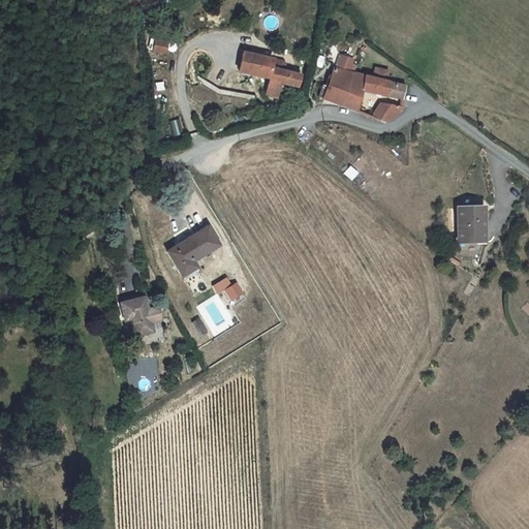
[(167,43),(154,40),(152,51),(165,54),(167,43)]
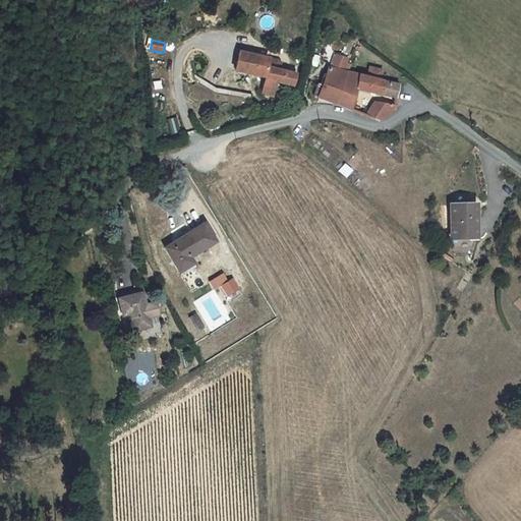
[(239,53),(235,70),(265,76),(262,94),(273,97),(275,81),(293,85),(296,74),(267,67),(268,59),(239,53)]
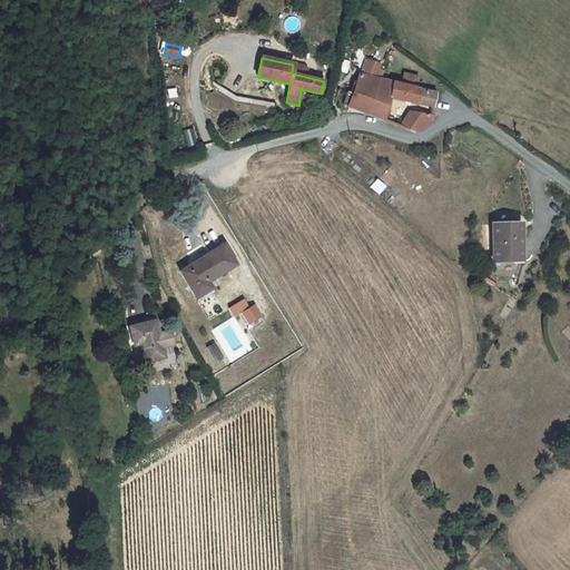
[(380,79),(360,74),(349,107),(367,114),(369,115),(381,79),(380,79)]
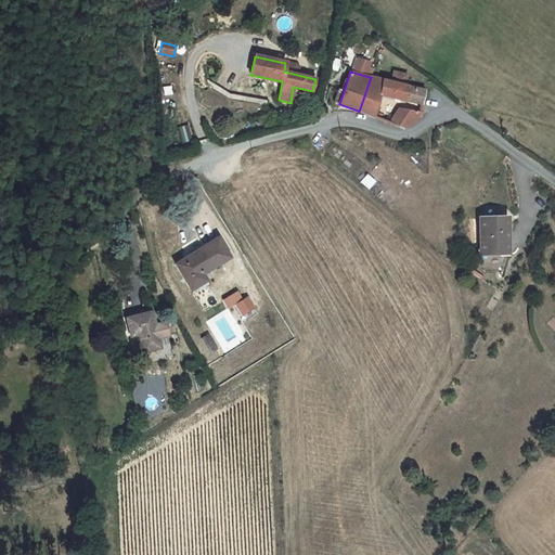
[(390,82),(371,77),(359,112),(375,118),(381,95),(422,104),(424,91),(403,86),(407,75),(392,72),(390,82)]
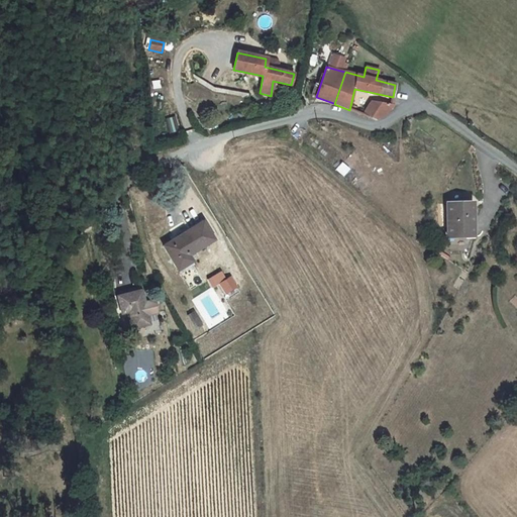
[(372,103),(364,116),(377,121),(387,114),(382,111),(382,105),(372,103)]
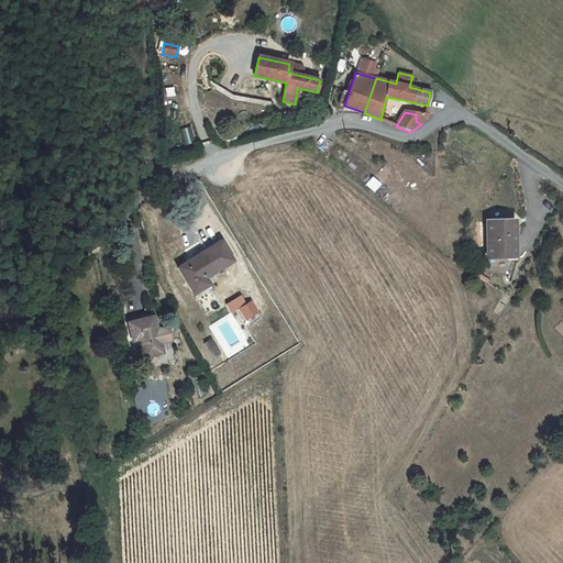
[(427,117),(416,114),(416,121),(421,124),(422,124),(427,117)]
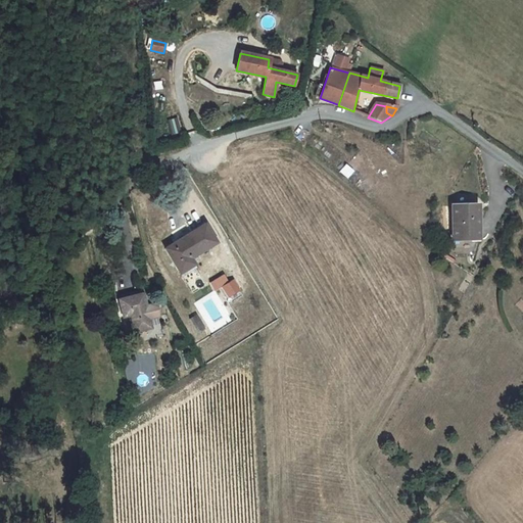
[(477,204),(450,205),(453,240),(479,240),(477,204)]
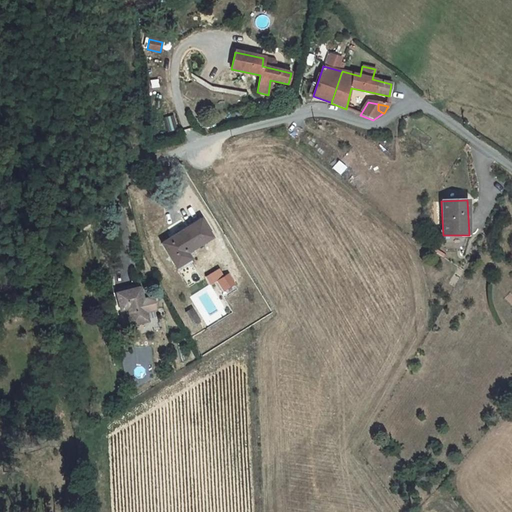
[(186,253),(211,237),(199,217),(186,225),(187,227),(160,244),(175,268),(190,259),(186,253)]
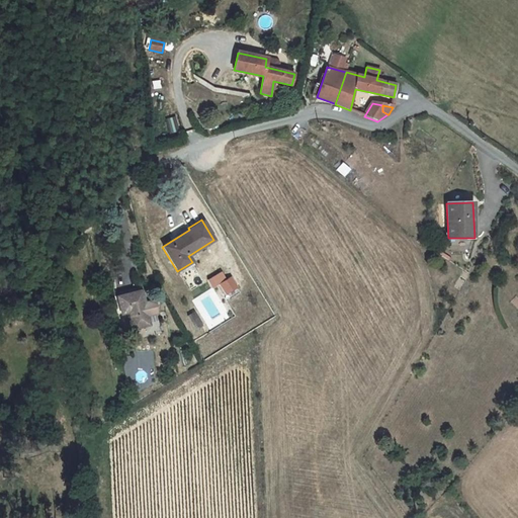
[(222,272),(207,280),(212,288),(227,280),(222,272)]
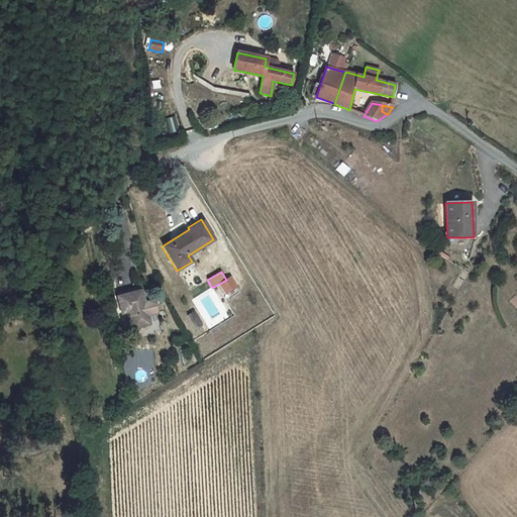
[(144,303),(141,291),(117,297),(121,313),(128,312),(130,311),(130,314),(129,315),(132,328),(149,324),(147,315),(157,313),(153,300),(144,303)]
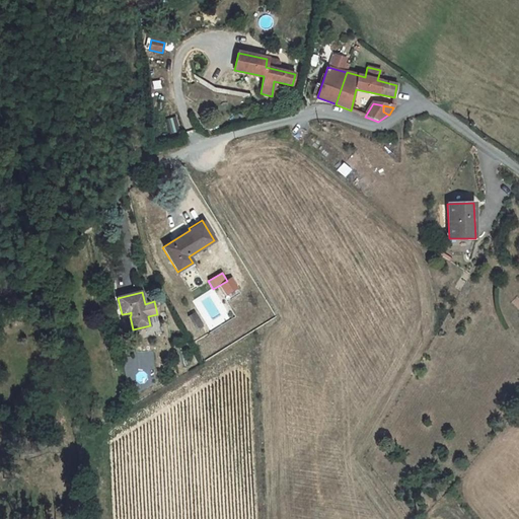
[(189,316),(197,330),(203,326),(195,312),(189,316)]
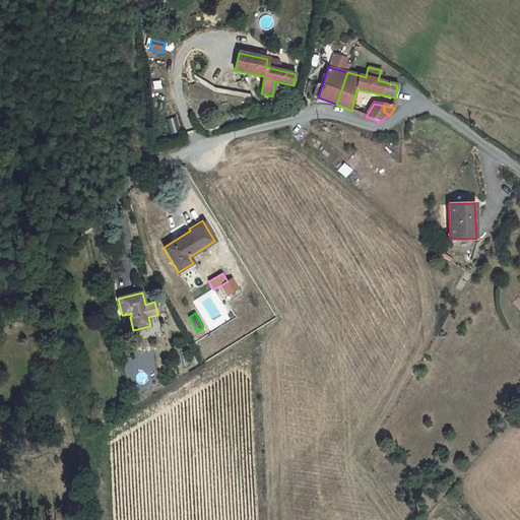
[(207,334),(194,342),(201,353),(214,346),(207,334)]
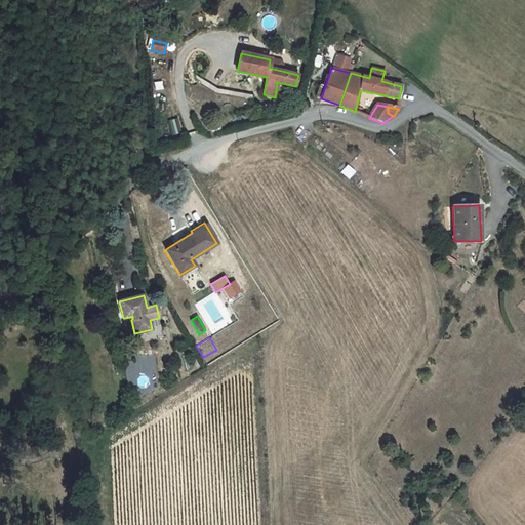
[(76,407),(77,415),(86,413),(85,406),(76,407)]
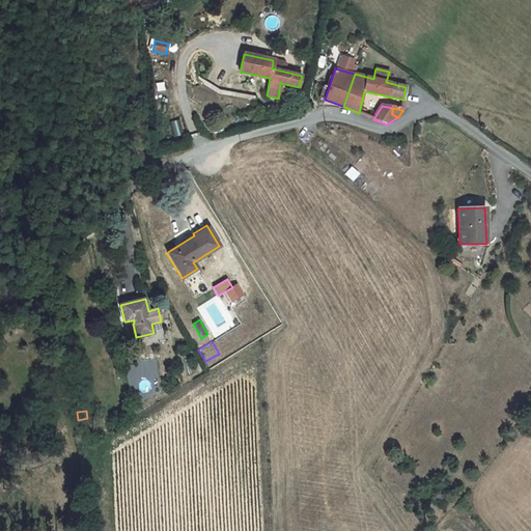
[(92,430),(89,417),(78,420),(80,434),(92,430)]
